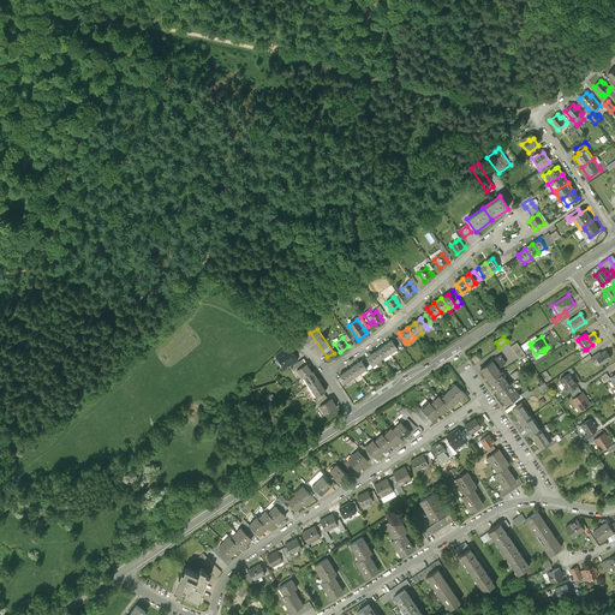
[(530,344),(532,342),(530,340),(520,346),(524,352),(531,347),(530,344)]
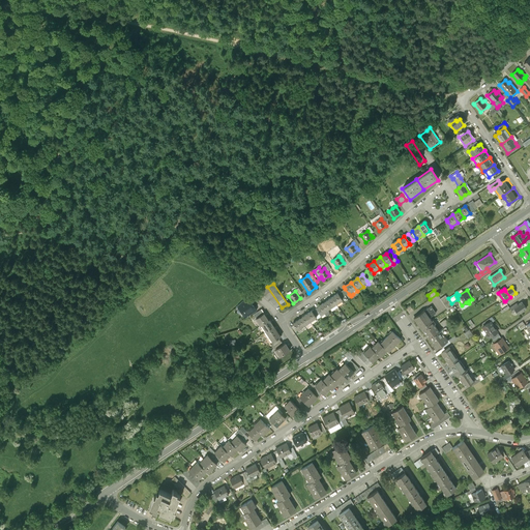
[(337,294),(332,298),(337,305),(343,301),(342,299),(337,294)]
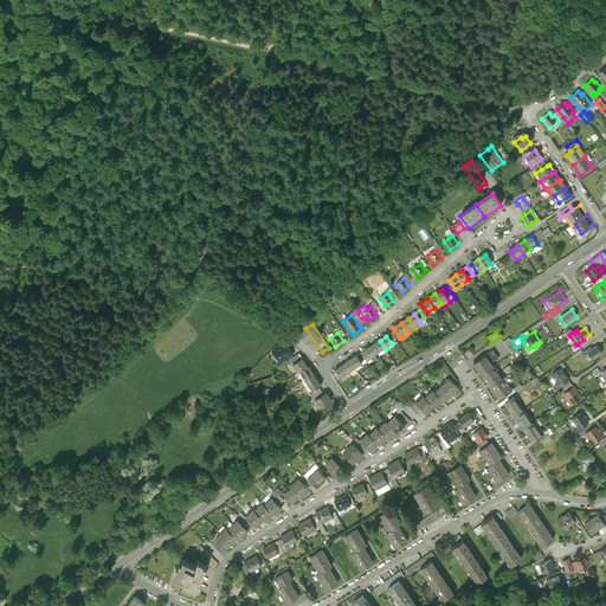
[(509,337),(503,342),(513,355),(519,352),(516,348),(511,342),(509,337)]
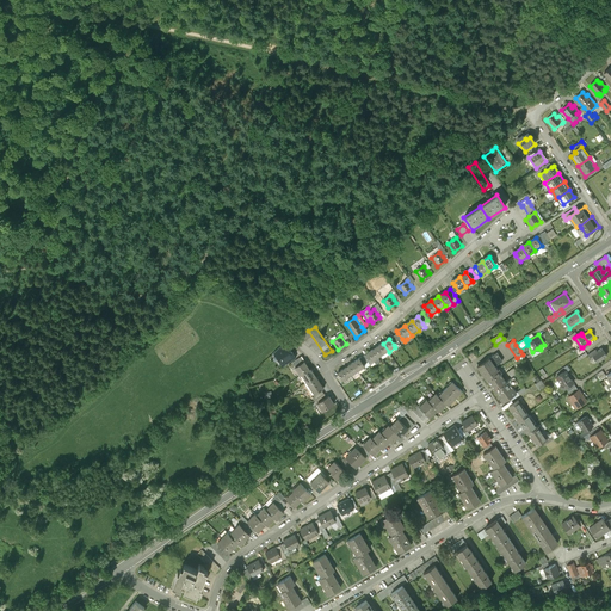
[(275,353),(283,365),(296,356),(288,344),(275,353)]
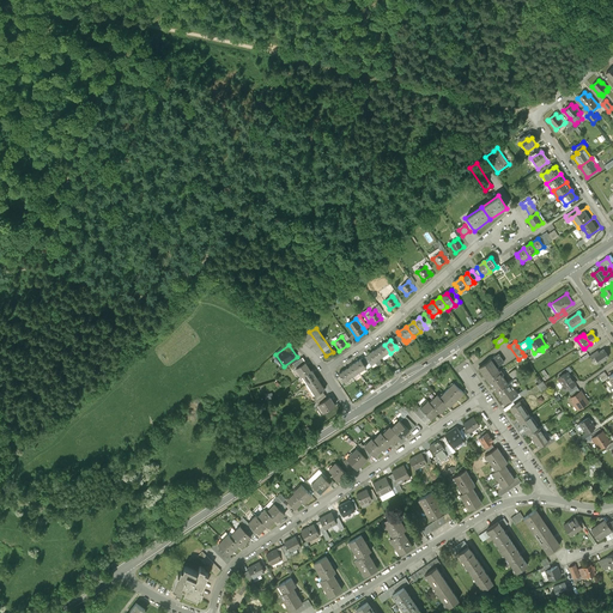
[(384,345),(377,349),(383,358),(390,353),(384,345)]
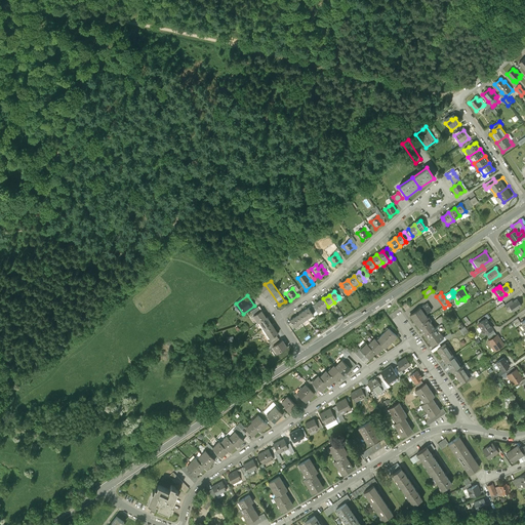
[(317,304),(321,311),(325,309),(328,307),(323,298),(317,304)]
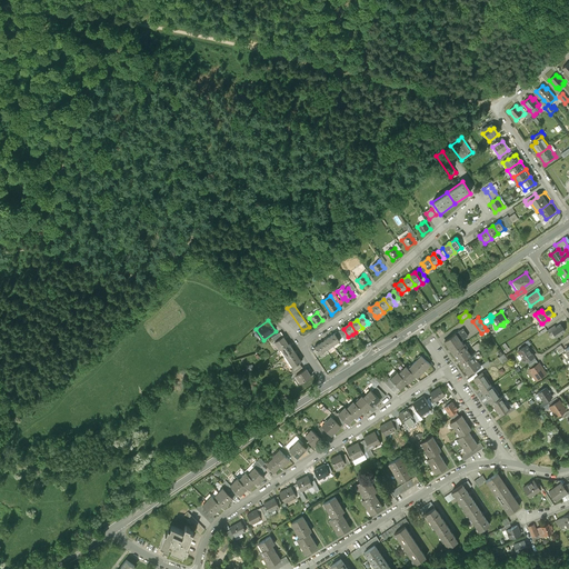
[(565,331),(561,326),(557,329),(555,327),(549,330),(548,331),(551,336),(555,335),(557,337),(565,331)]
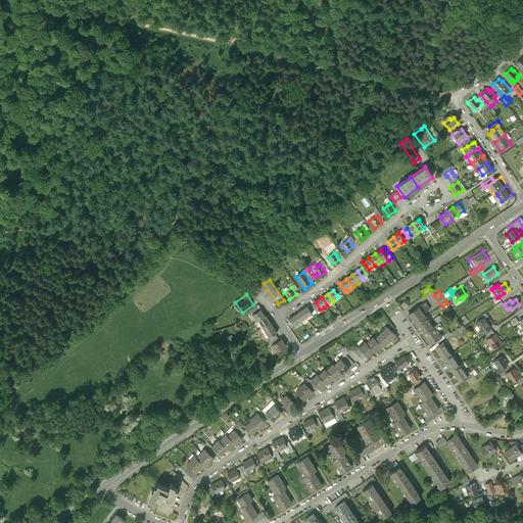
[(312,304),(316,311),(317,313),(321,311),(320,310),(316,302),(312,304)]
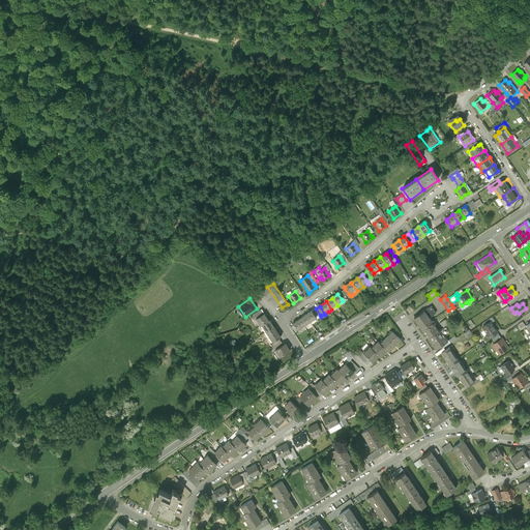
[(431,306),(413,319),(421,330),(433,321),(431,317),(436,314),(431,306)]
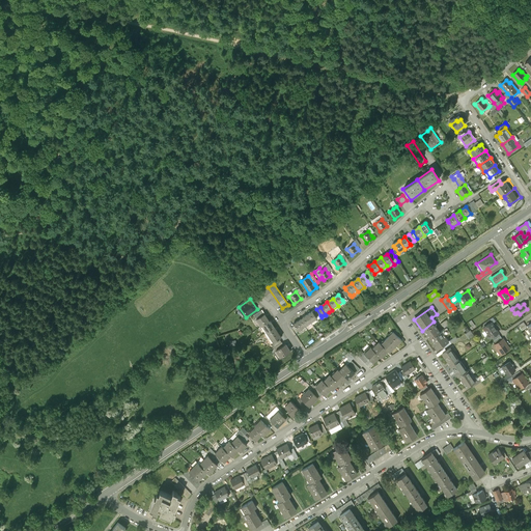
[(257,320),(264,315),(262,311),(254,316),(257,320)]
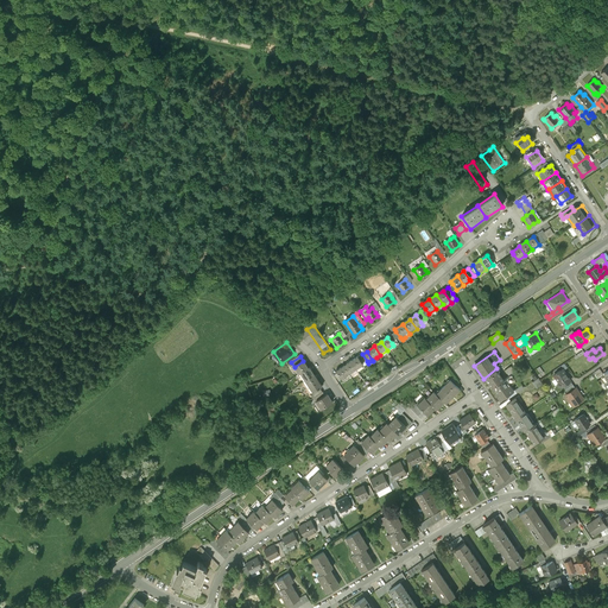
[(358,358),(350,362),(356,371),(363,366),(362,365),(358,358)]
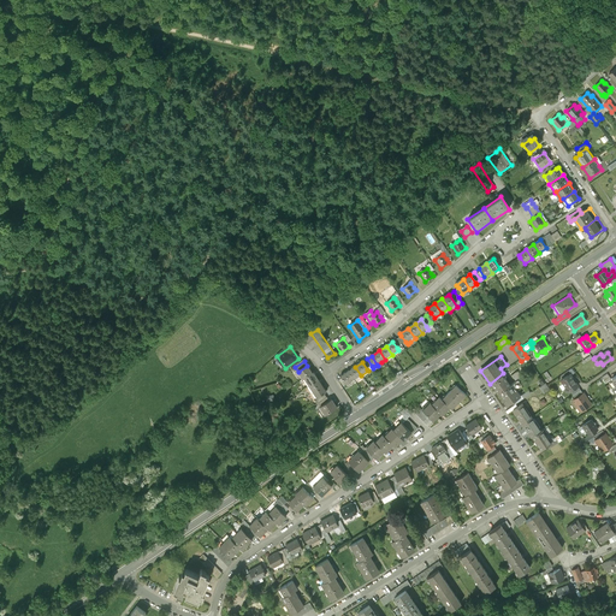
[(298,372),(303,379),(304,379),(313,373),(307,366),(298,372)]
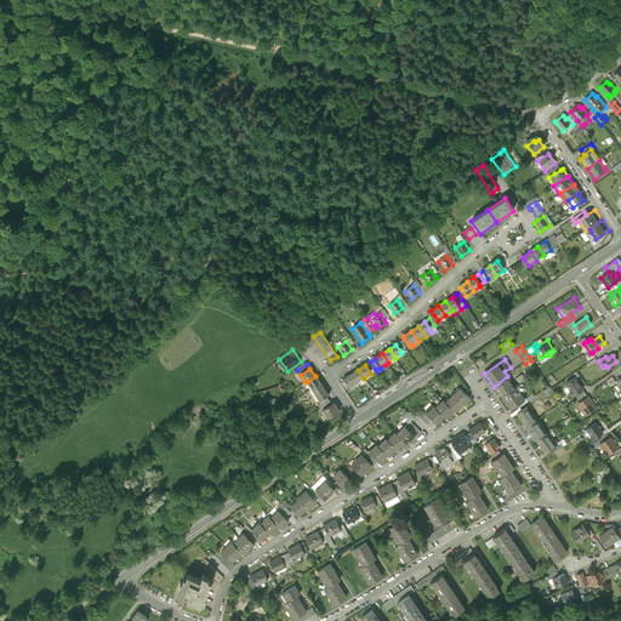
[(351,374),(357,383),(364,379),(358,370),(351,374)]
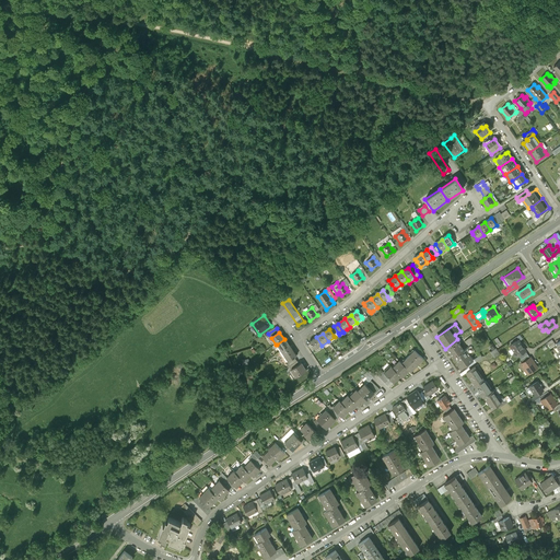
[(310,341),(315,350),(322,346),(316,337),(310,341)]
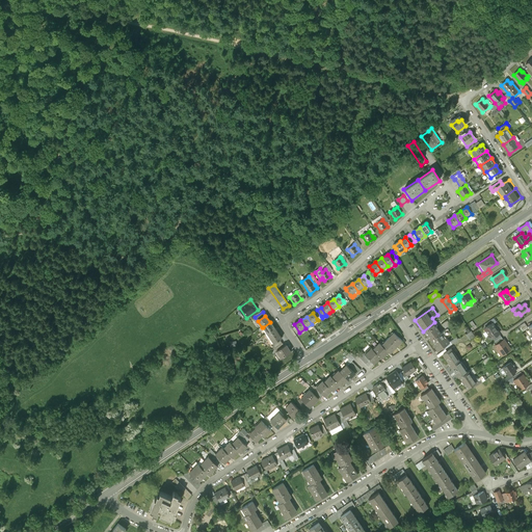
[(442,324),(445,328),(446,328),(450,325),(447,320),(442,324)]
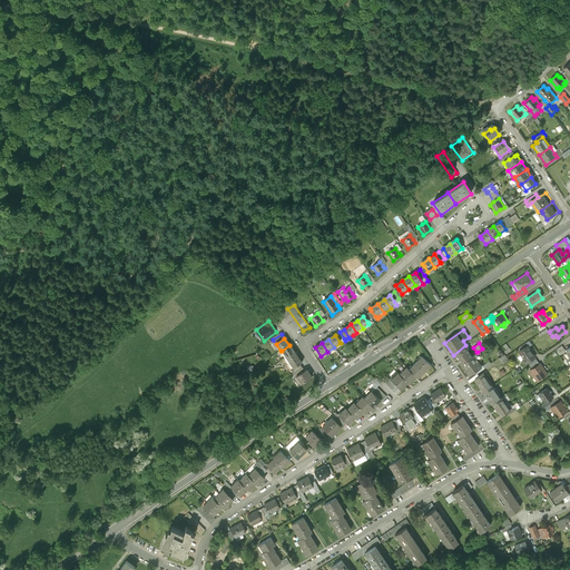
[(290,345),(282,351),(285,357),(294,352),(290,345)]
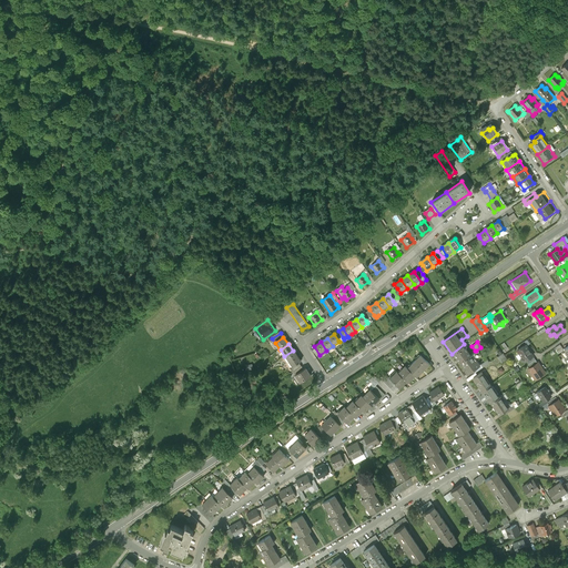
[(465,344),(464,344),(452,354),(458,363),(472,354),(466,347),(467,346),(465,344)]
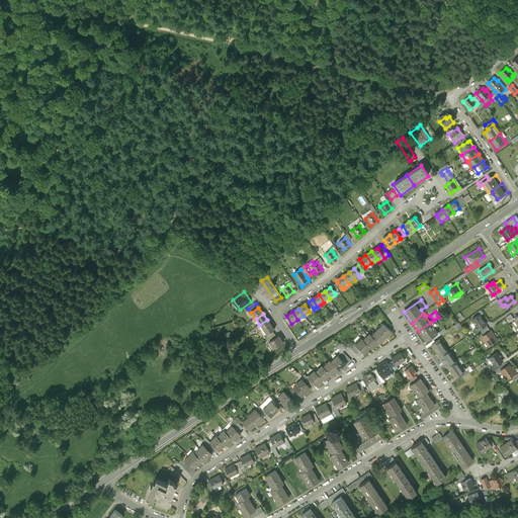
[(481,330),(487,326),(480,315),(472,319),(478,327),(477,327),(477,329),(478,329),(479,329),(480,329),(481,330)]
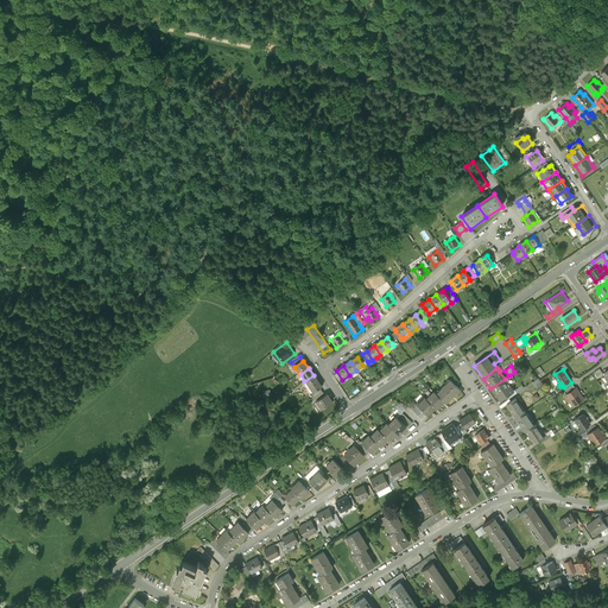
[(314,375),(304,381),(312,393),(321,387),(322,387),(314,375)]
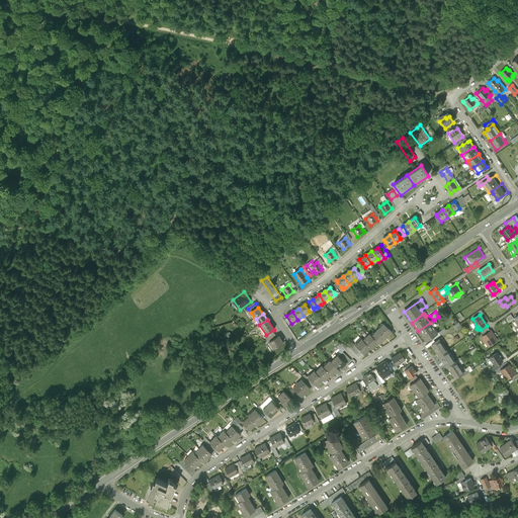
[(433,320),(430,323),(418,331),(425,341),(431,337),(438,332),(435,328),(438,325),(434,320),(433,320)]
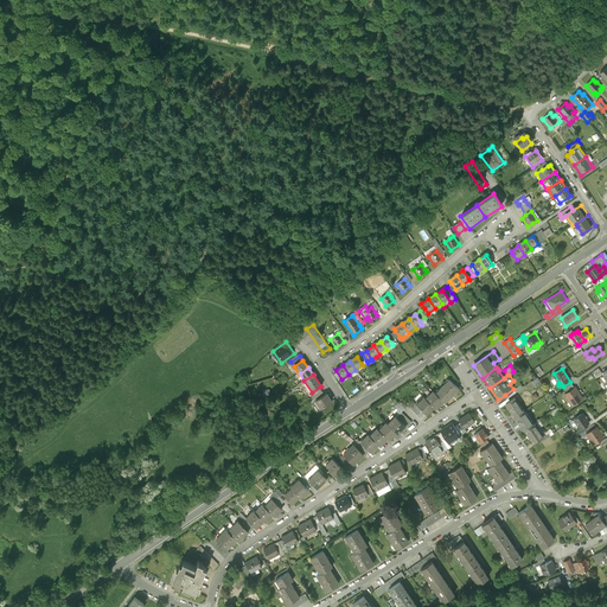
[(448,379),(435,394),(445,402),(446,403),(459,389),(448,379)]
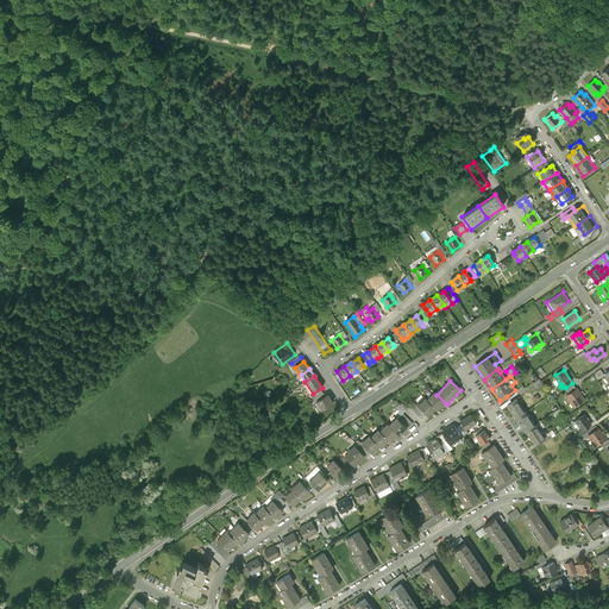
[(324,393),(321,388),(313,394),(314,395),(313,397),(314,399),(324,393)]
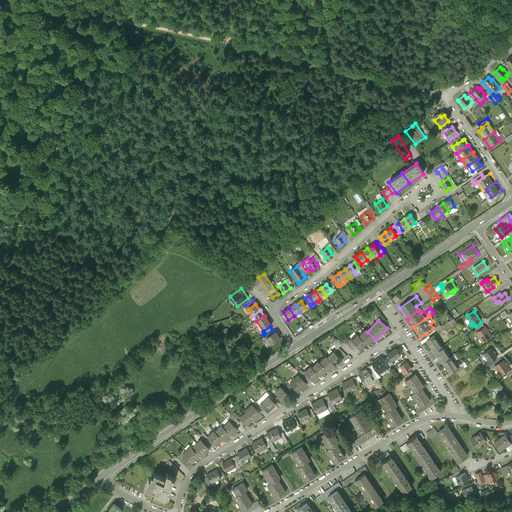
[(478,331),(475,333),(481,342),(490,336),(484,327),(478,331)]
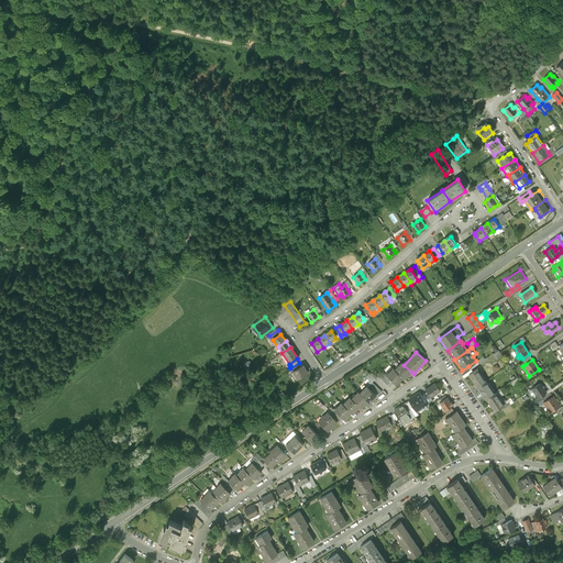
[(299,363),(290,368),(293,373),(294,372),(301,366),(299,363)]
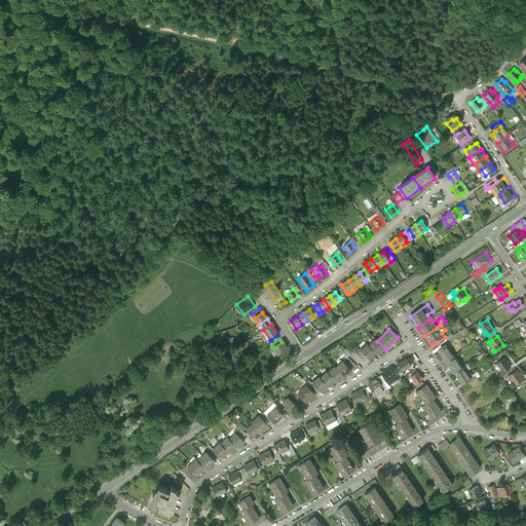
[(374,339),(368,345),(376,353),(378,355),(385,348),(377,341),(374,339)]
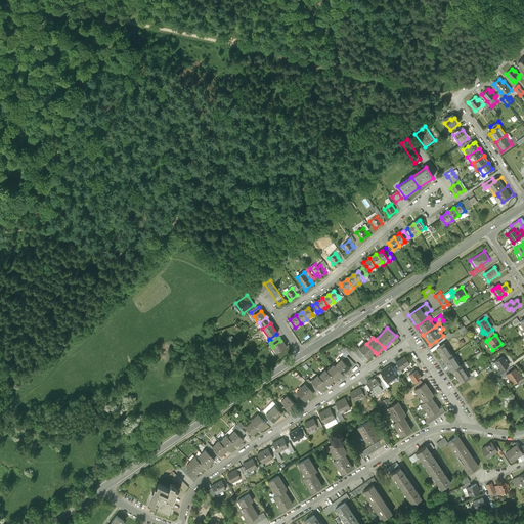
[(287,346),(282,340),(280,341),(273,346),(277,352),(287,346)]
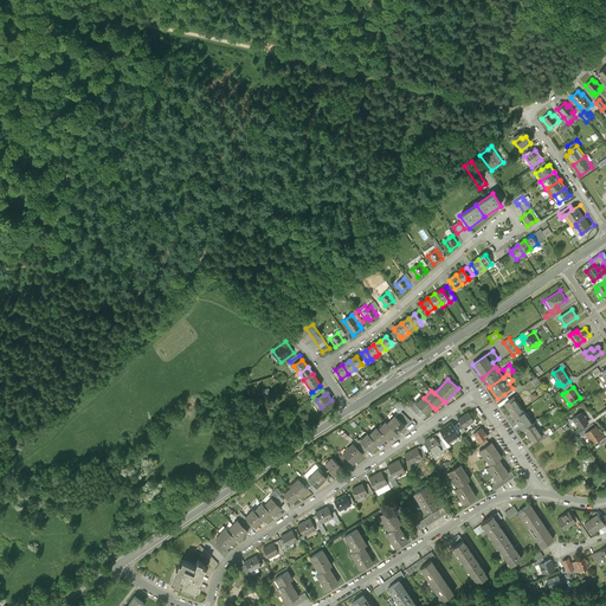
[(417,405),(426,414),(433,407),(424,398),(423,398),(417,405)]
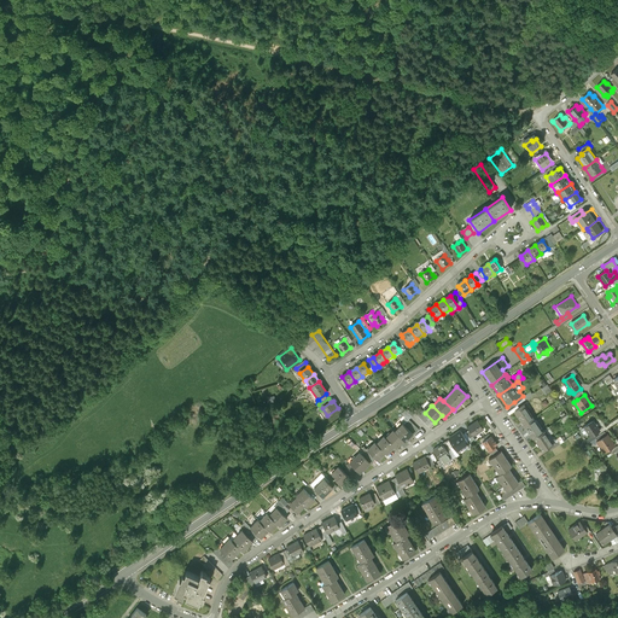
[(525,406),(516,413),(525,426),(535,419),(525,406)]
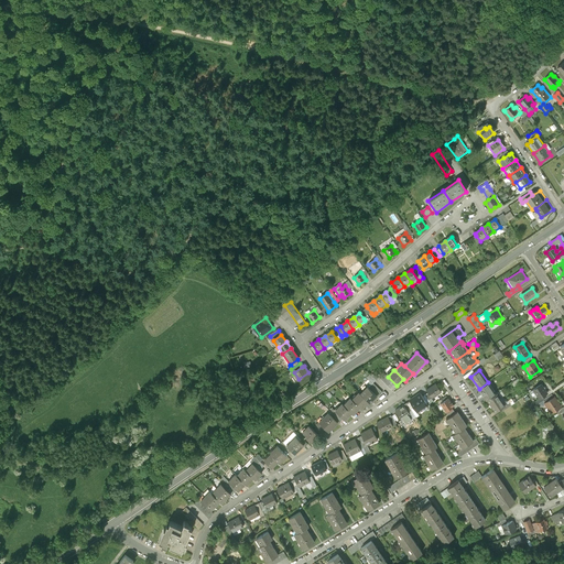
[(399,387),(397,386),(388,377),(383,372),(378,378),(393,392),(399,387)]
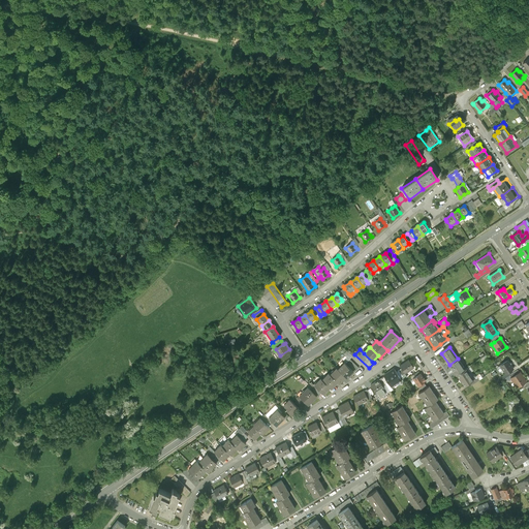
[(345,356),(349,361),(354,354),(350,350),(345,356)]
